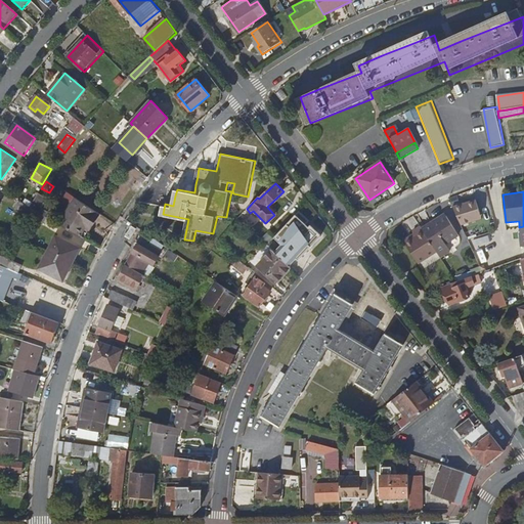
[(37,195),(35,199),(48,207),(50,204),(37,195)]
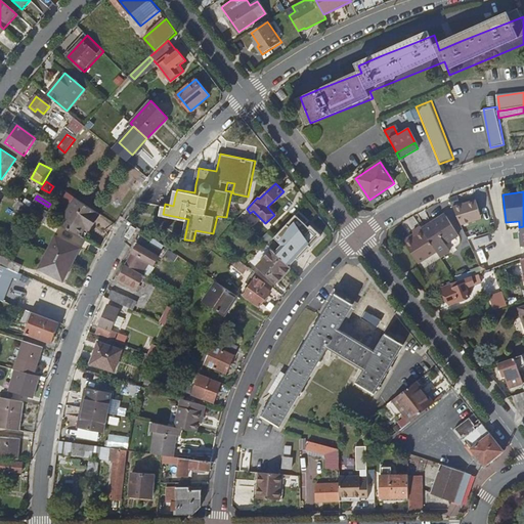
[(482,216),(477,197),(453,207),(462,225),(482,216)]
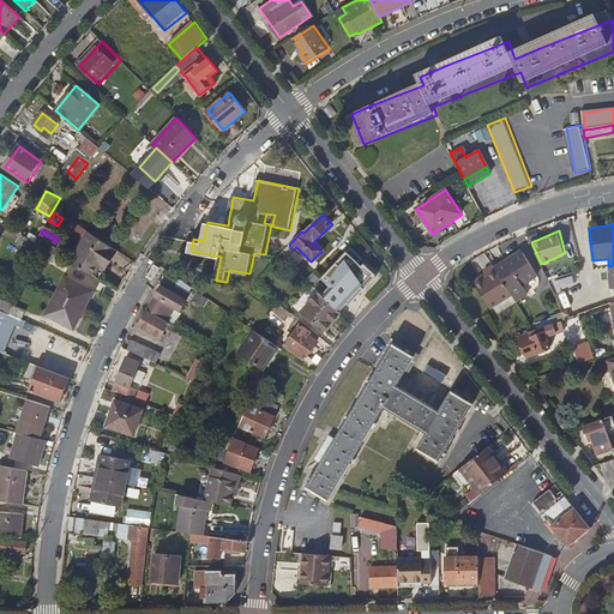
[(88,232),(68,263),(94,277),(103,259),(108,262),(115,250),(88,232)]
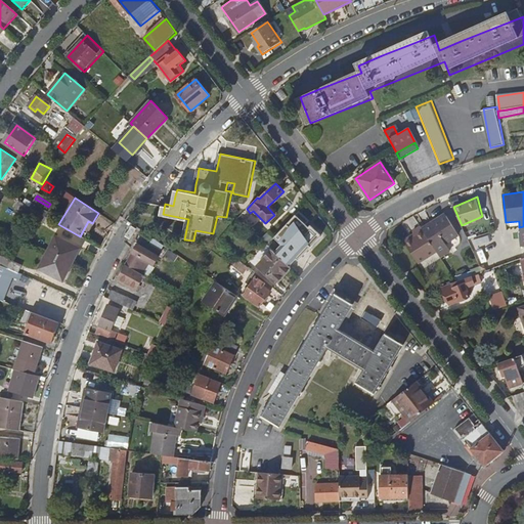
[(35,199),(30,207),(43,215),(48,207),(35,199)]
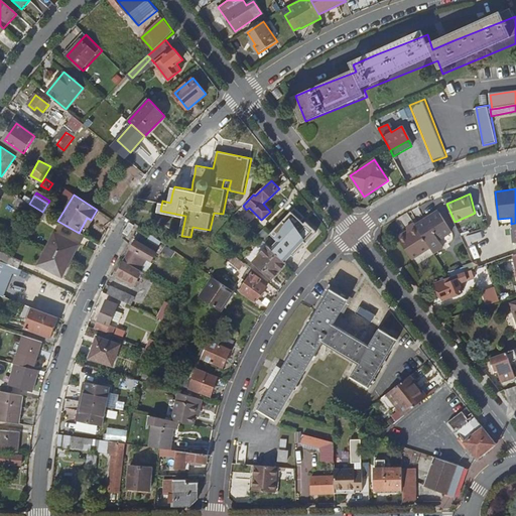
[(11,204),(25,212),(29,204),(16,197),(11,204)]
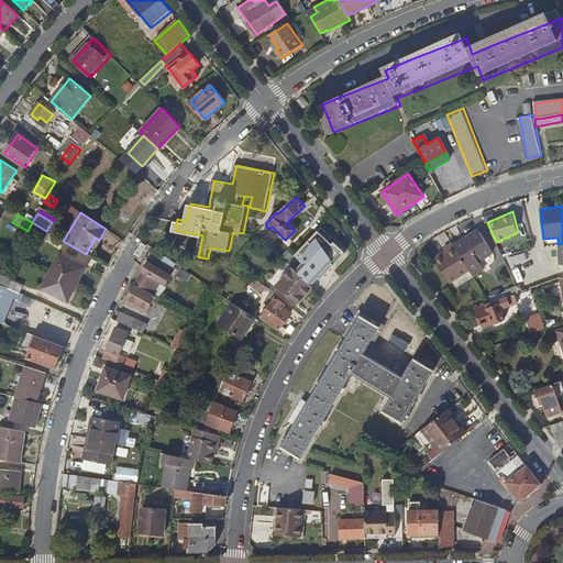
[(32,222),(28,231),(43,239),(47,231),(46,231),(32,222)]
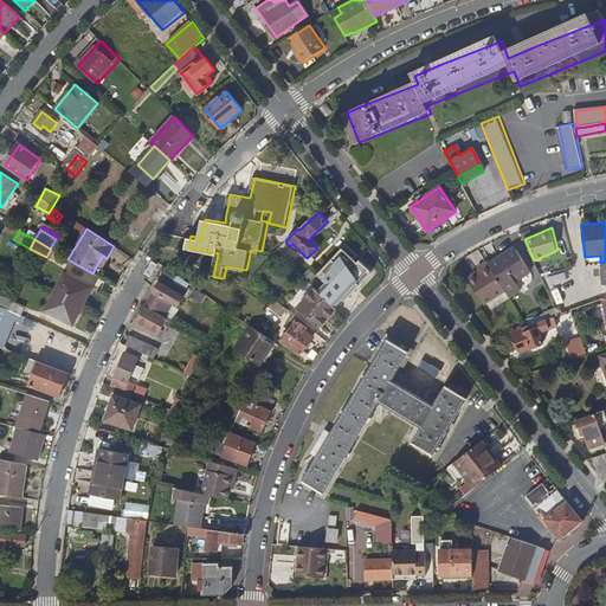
[(317,290),(336,307),(343,298),(346,301),(372,272),(372,270),(360,259),(358,262),(354,259),(359,255),(348,244),(317,274),(326,283),(317,290)]
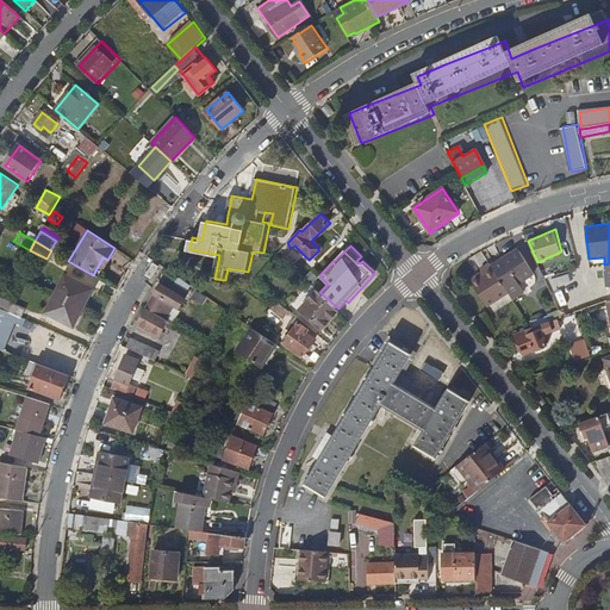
[(510,292),(514,299),(527,291),(522,282),(536,274),(522,250),(508,260),(506,257),(493,266),(510,292)]
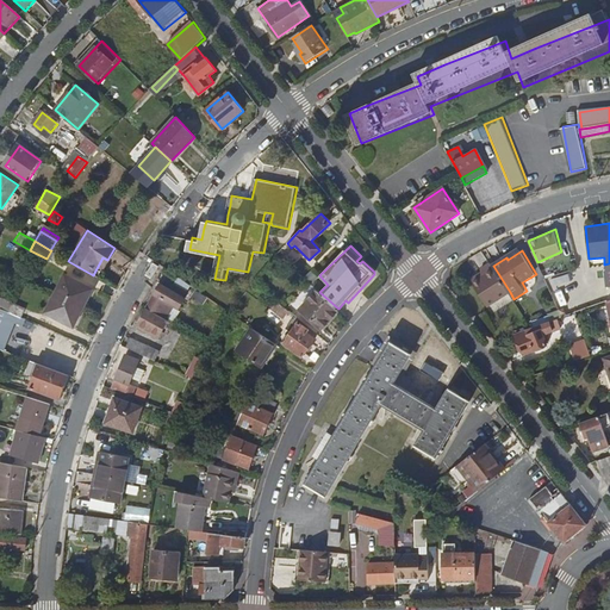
[(510,292),(493,266),(491,262),(483,268),(486,274),(472,282),(487,306),(510,292)]
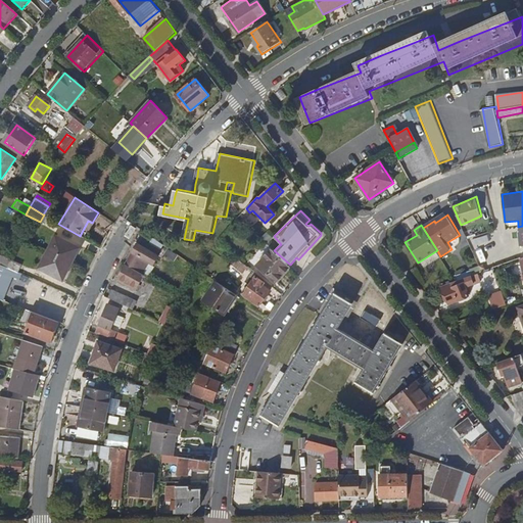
[(60,240),(53,255),(70,265),(78,249),(60,240)]
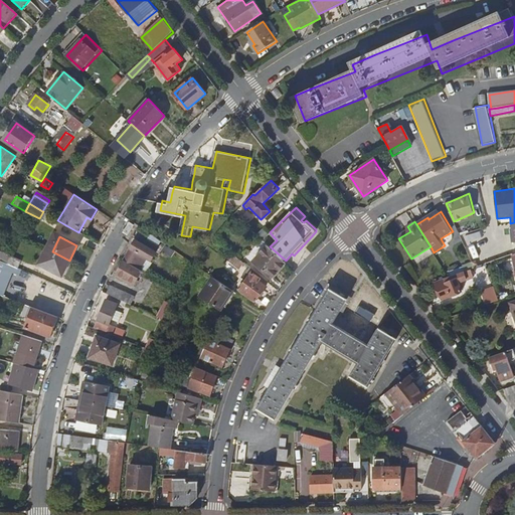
[(136,241),(125,261),(141,270),(147,259),(152,262),(160,247),(147,239),(144,245),(136,241)]
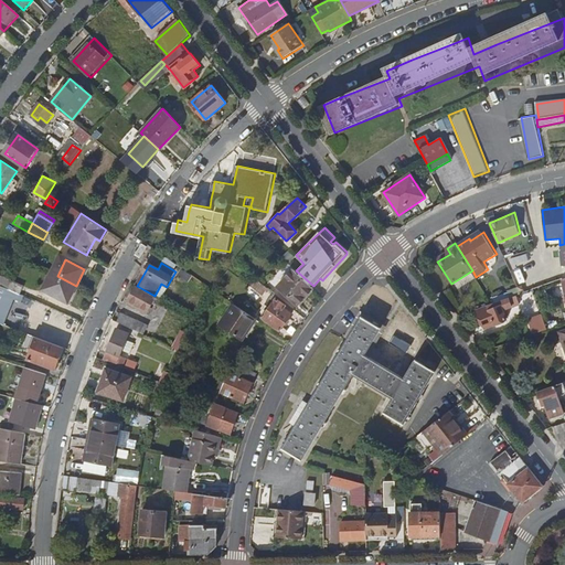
[(298,305),(315,288),(313,286),(296,270),(295,269),(277,286),(298,305)]
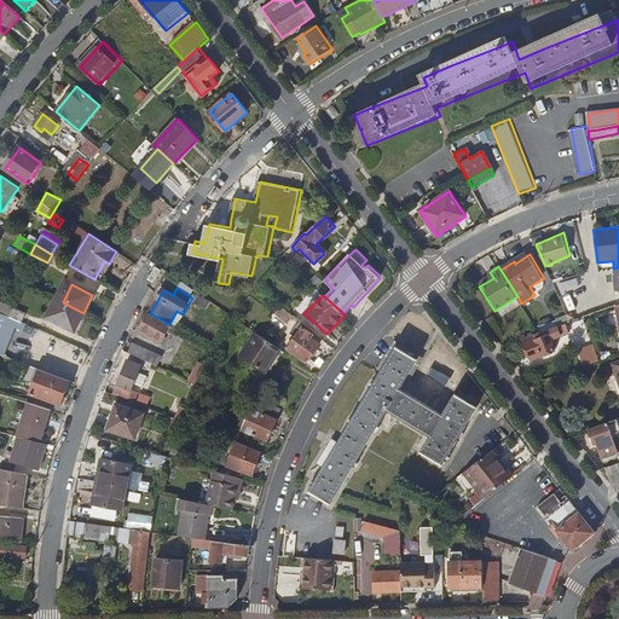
[(84,313),(63,302),(53,320),(74,330),(84,313)]
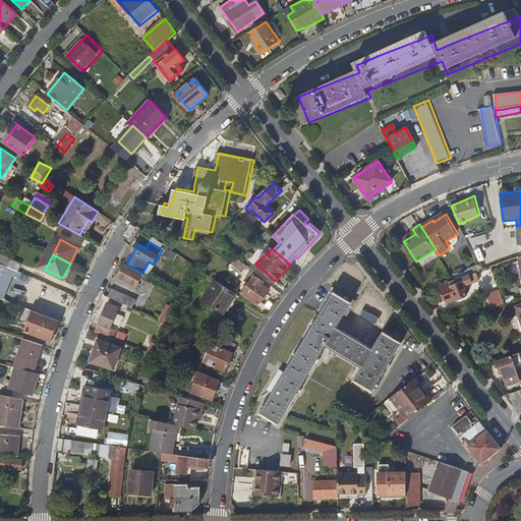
[(4,255),(0,264),(15,271),(19,263),(4,255)]
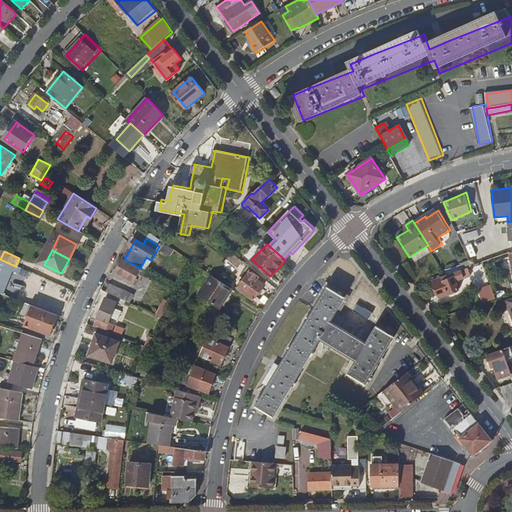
[(241,260),(232,253),(227,259),(236,266),(241,260)]
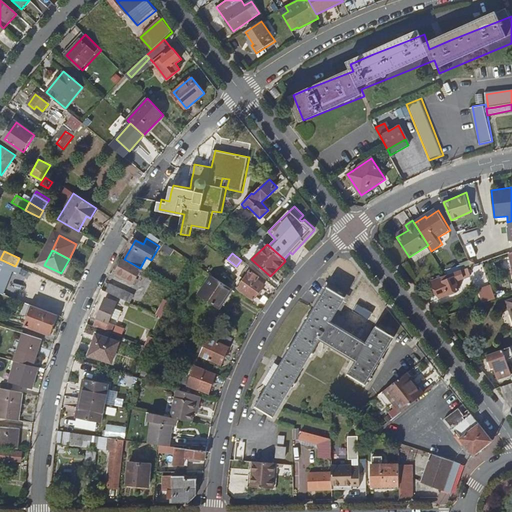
[(472,266),(483,262),(484,262),(482,257),(470,261),(472,266)]
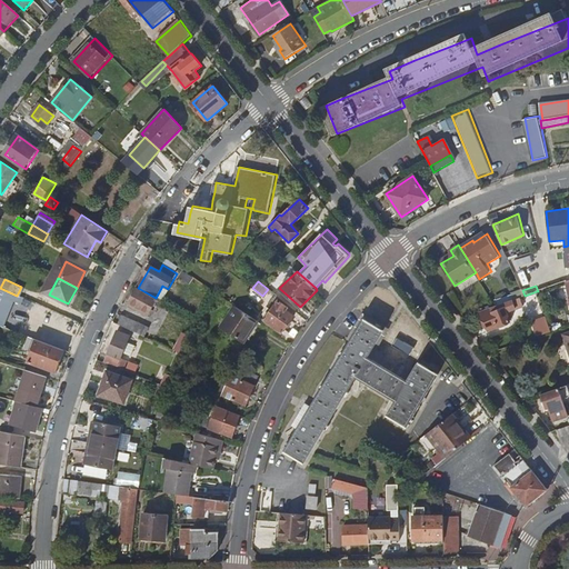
[(512,293),(516,299),(525,296),(522,290),(512,293)]
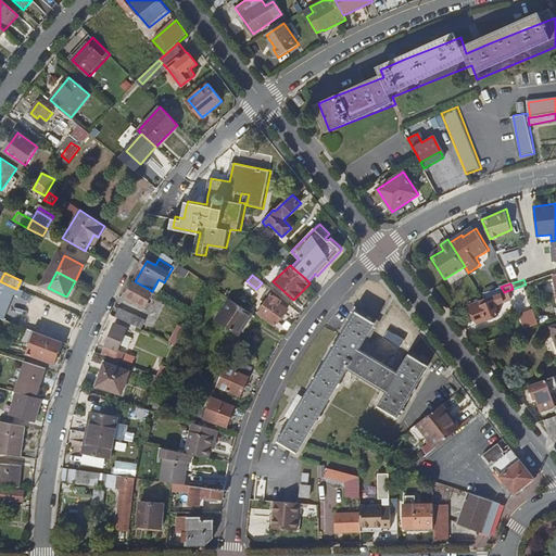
[(133,285),(125,298),(144,308),(152,295),(133,285)]
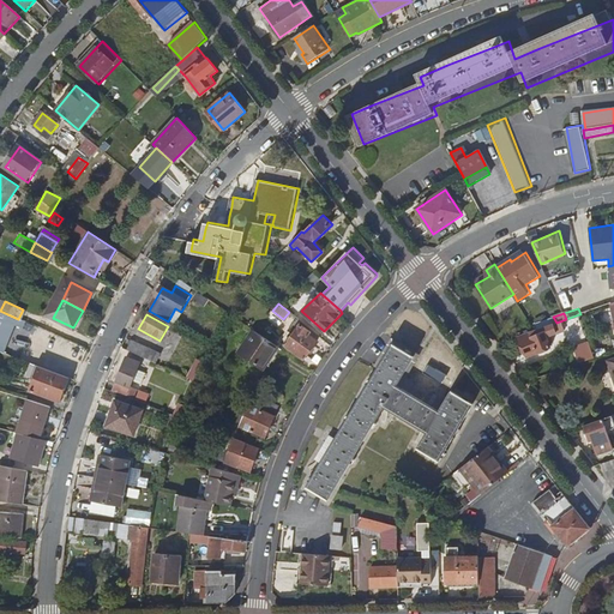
[(5,321),(0,332),(0,351),(11,355),(20,327),(5,321)]
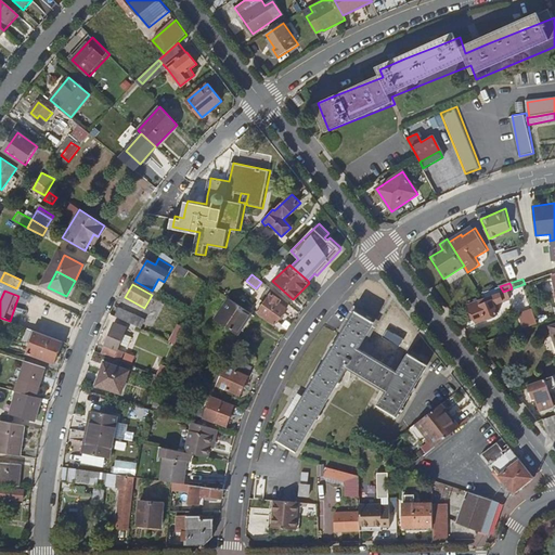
[(483,298),(470,302),(477,322),(499,314),(495,304),(503,301),(501,295),(503,294),(503,292),(483,298)]
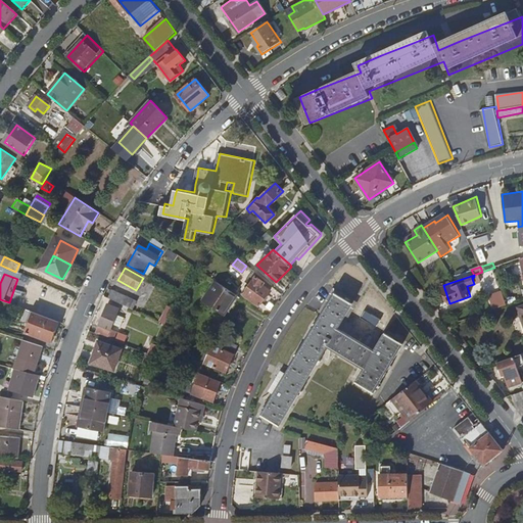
[(253,276),(242,294),(258,305),(270,290),(262,284),(263,282),(253,276)]
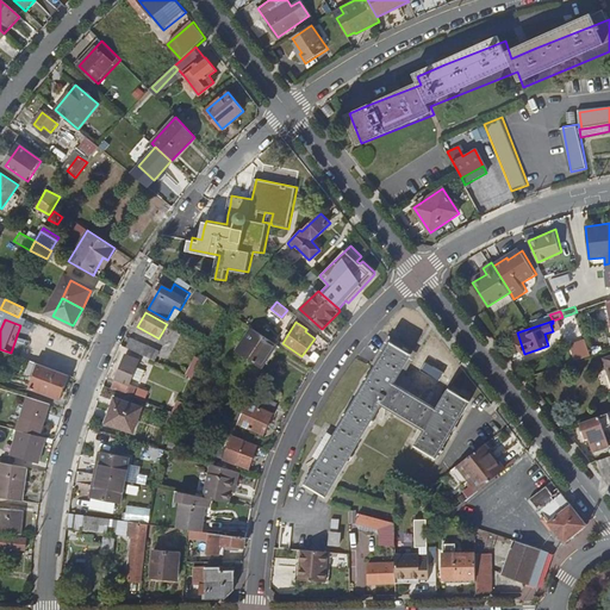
[(178,341),(182,329),(169,323),(163,335),(178,341)]
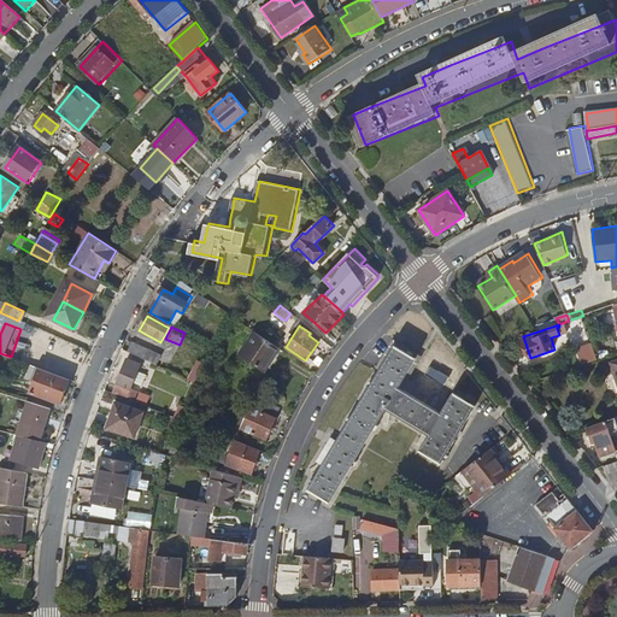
[(280,347),(254,330),(239,353),(264,371),(280,347)]
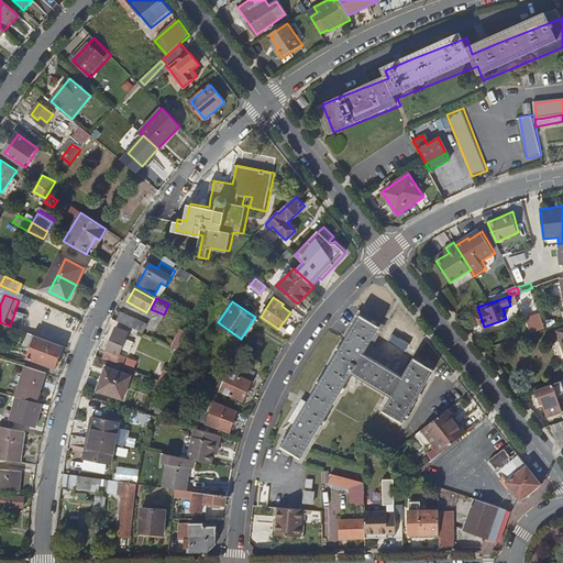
[(532,332),(547,327),(540,311),(526,317),(532,332)]
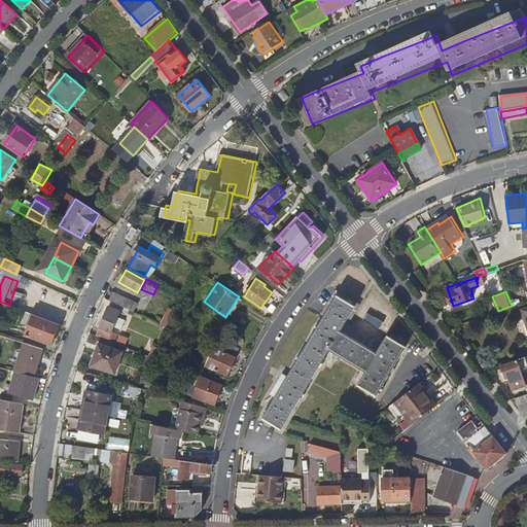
[(114,293),(110,301),(132,312),(136,304),(114,293)]
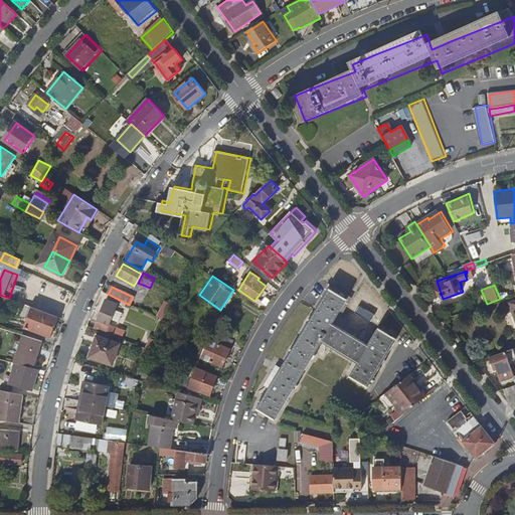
[(270,387),(256,408),(275,418),(322,341),(358,363),(350,376),(367,387),(397,339),(379,328),(368,345),(332,324),(347,299),(330,288),(279,372),(273,369),(265,384),(270,387)]
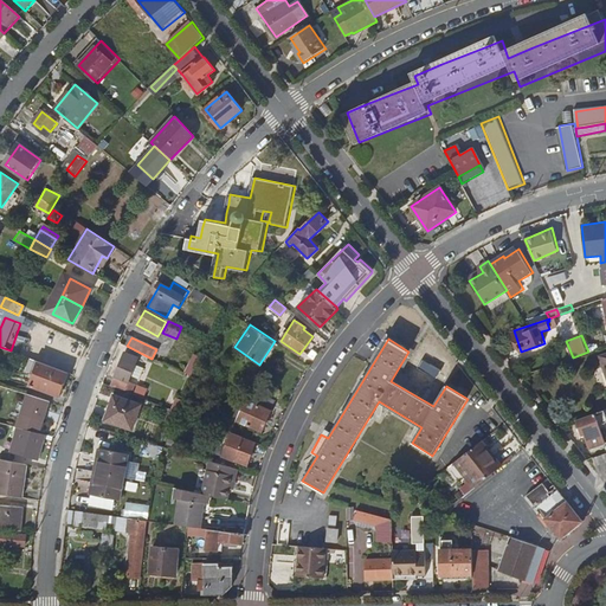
[(126,353),(111,387),(131,394),(135,384),(128,381),(137,358),(126,353)]
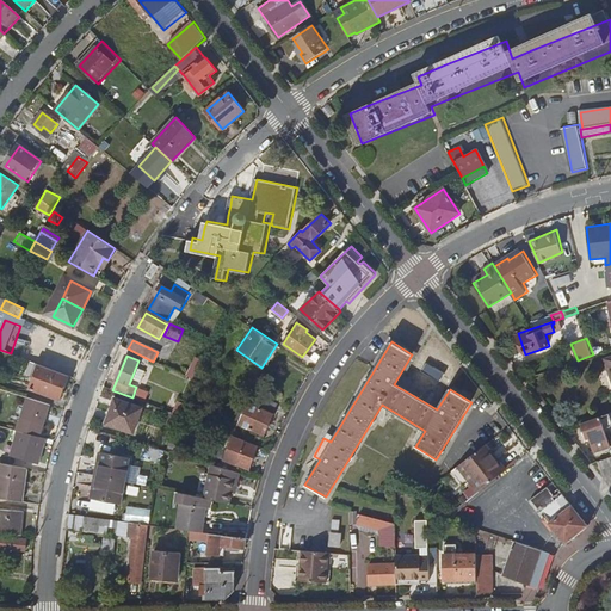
[(195,358),(185,377),(193,381),(203,362),(195,358)]
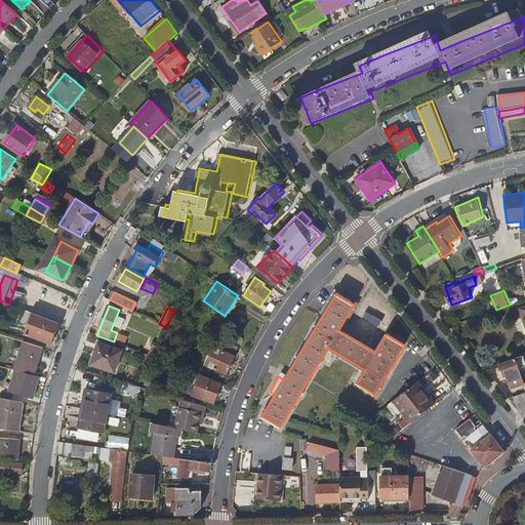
[(59,323),(35,314),(27,334),(51,344),(59,323)]
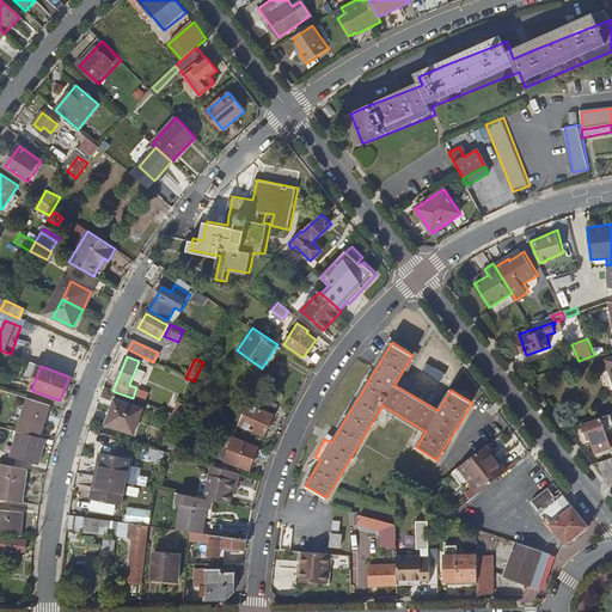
[(263,436),(277,405),(254,393),(239,426),(263,436)]
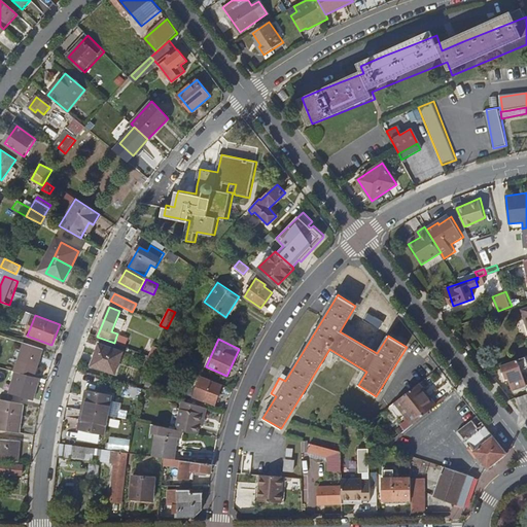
[(25,343),(15,372),(16,373),(34,377),(43,349),(25,343)]
